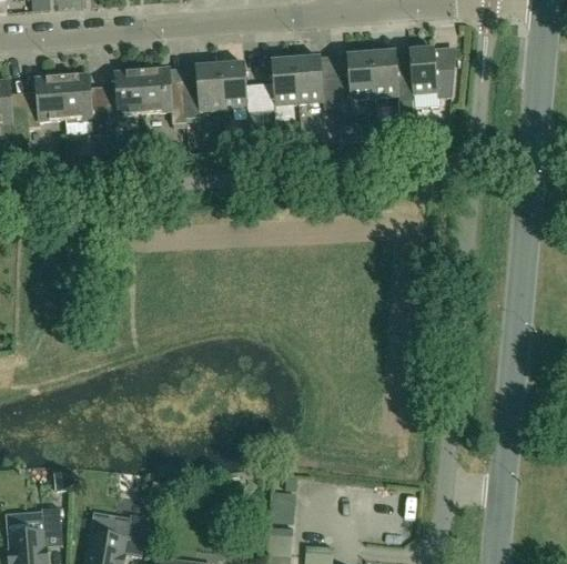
[(30,0),(31,10),(50,9),(49,0),(30,0)]
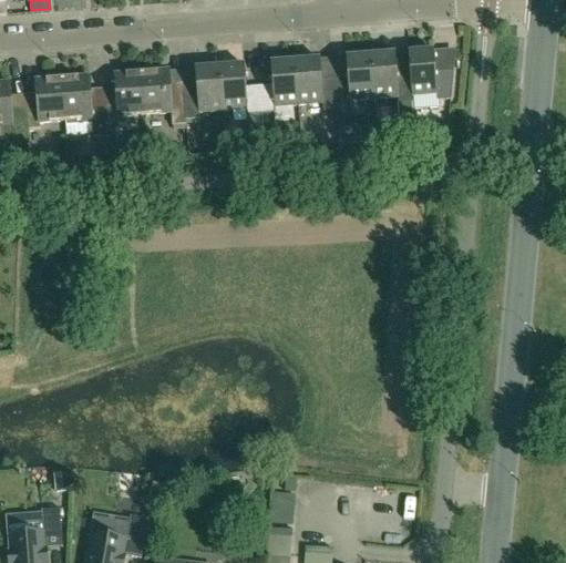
[(408,50),(409,71),(411,93),(412,100),(412,106),(439,105),(438,98),(450,96),(453,68),(434,70),(432,48),(408,50)]
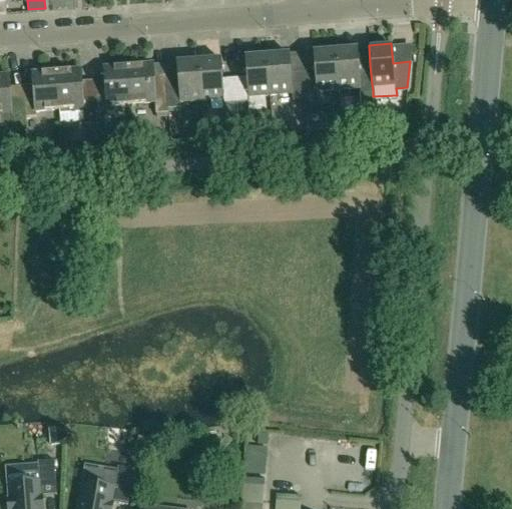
[(335,47),(338,87),(360,85),(360,91),(373,90),(372,84),(370,64),(358,65),(357,45),(335,47)]
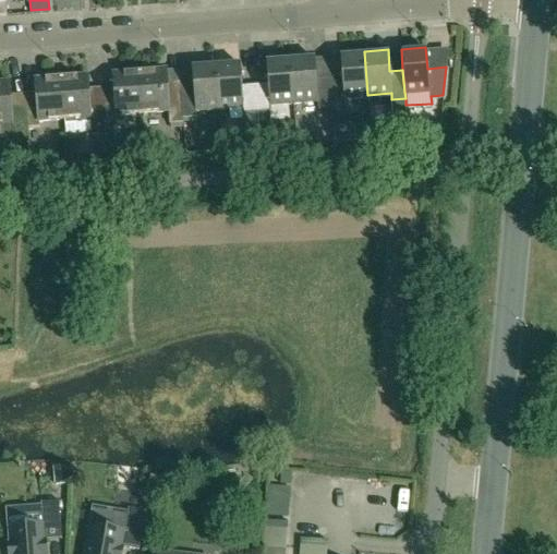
[(341,75),(328,76),(330,104),(343,103),(343,97),(367,95),(364,51),(339,53),(341,75)]
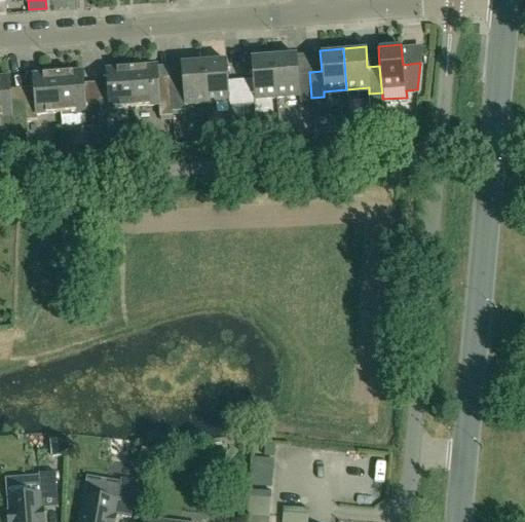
[(272,53),(276,95),(298,94),(299,99),(311,98),(309,72),(297,73),(296,52),(272,53)]
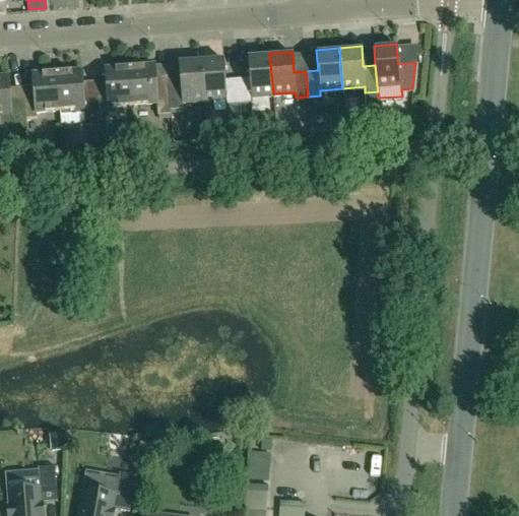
[(249,75),(237,76),(239,102),(251,101),(251,95),(273,93),(269,53),(247,55),(249,75)]
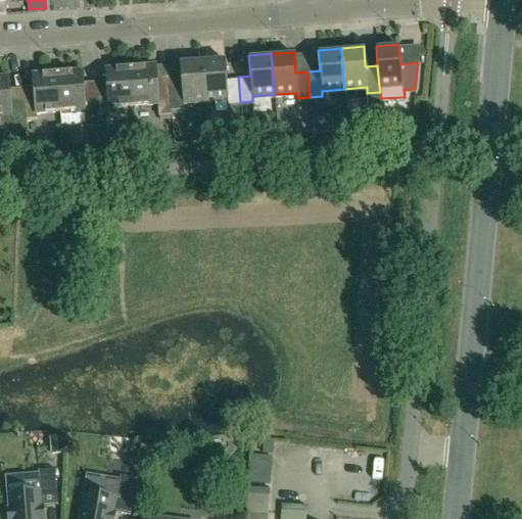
[(201,59),(204,100),(227,98),(227,103),(240,102),(238,77),(226,78),(224,57),(201,59)]
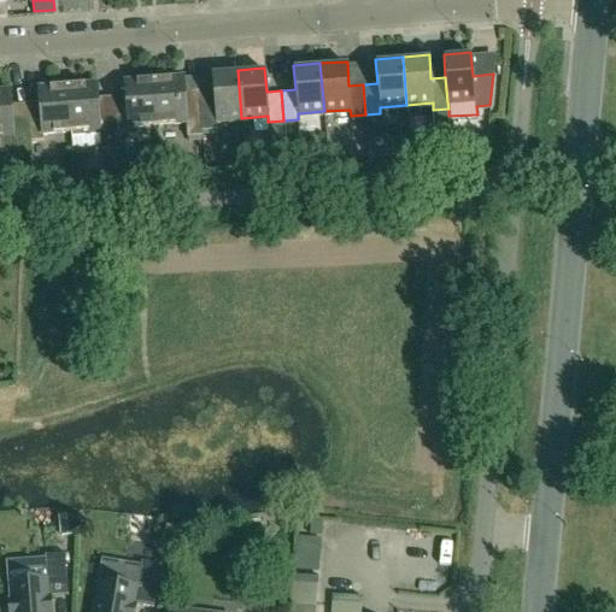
[(213,95),(199,96),(201,127),(216,125),(215,119),(241,118),(238,70),(211,71),(213,95)]
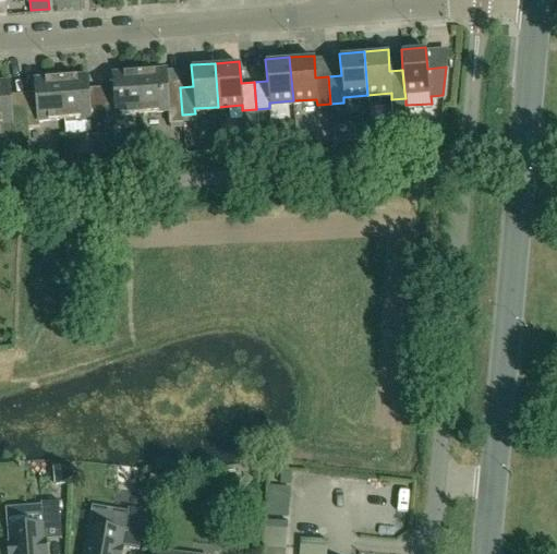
[(165,67),(138,69),(142,110),(168,108),(168,120),(182,119),(182,115),(180,87),(179,79),(166,80),(165,67)]
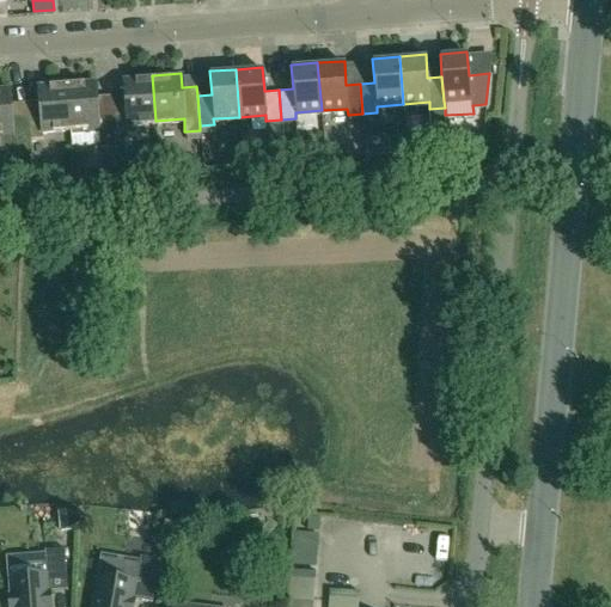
[(114,130),(128,129),(128,123),(156,121),(152,75),(123,78),(124,92),(110,93),(114,130)]
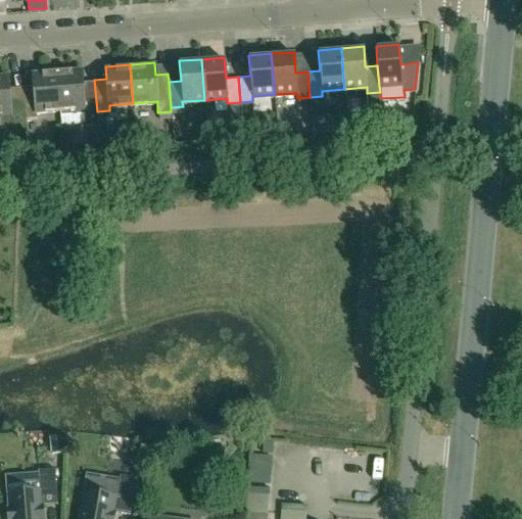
[(81,68),(56,71),(60,120),(61,120),(64,122),(81,121),(84,118),(85,118),(85,125),(98,124),(97,111),(94,80),(82,81),(81,68)]
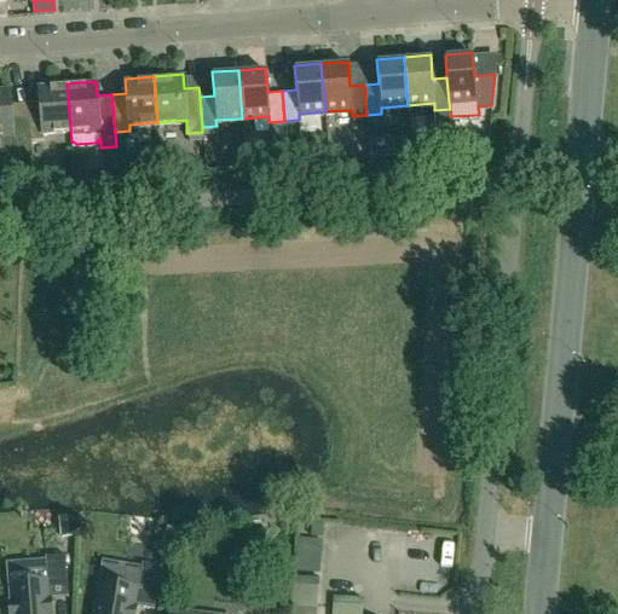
[(71,142),(67,84),(38,85),(39,99),(24,100),(28,138),(42,137),(42,131),(70,129),(71,142)]
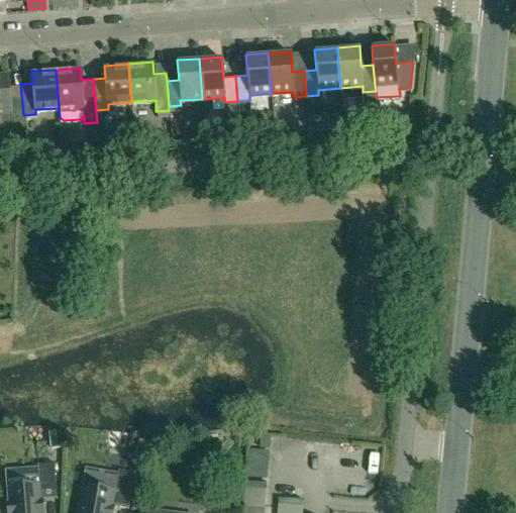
[(8,73),(0,73),(0,112),(10,111),(11,128),(24,127),(23,115),(20,84),(8,85),(8,73)]
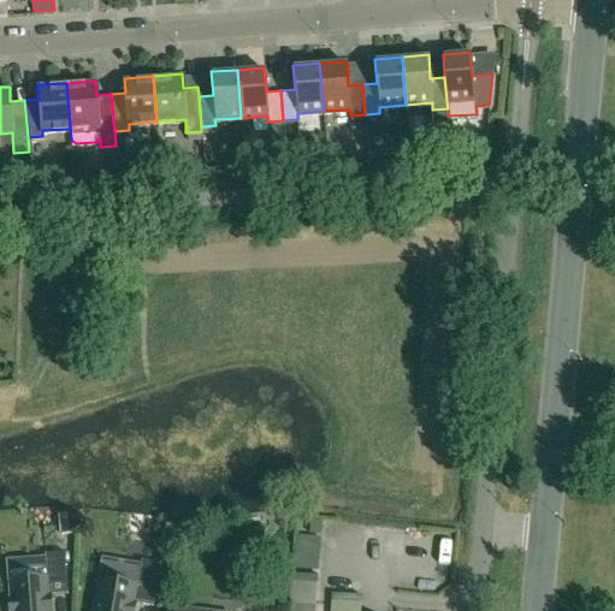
[(48,610),(49,610),(51,610),(49,592),(67,591),(64,549),(43,550),(46,574),(9,577),(10,595),(7,595),(9,610),(48,610)]
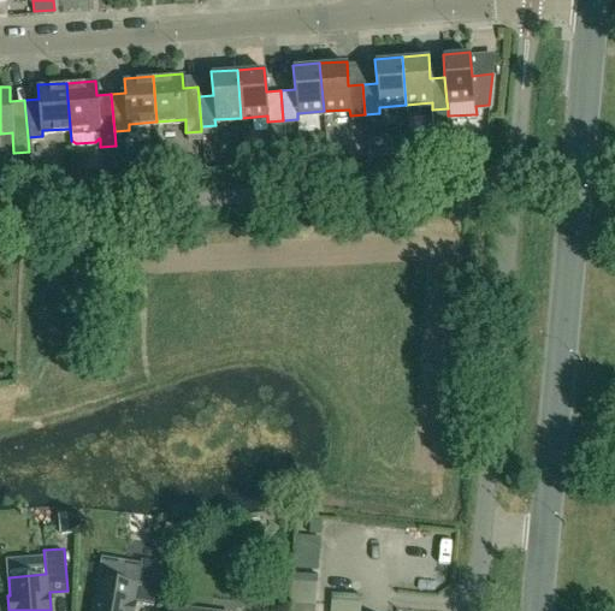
[(132,610),(135,600),(152,603),(160,561),(140,557),(136,582),(99,575),(92,610),(132,610)]
